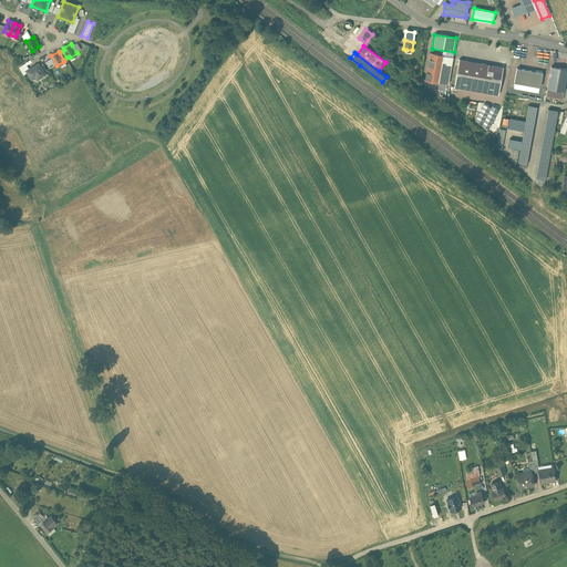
[(453,58),(429,54),(424,82),(449,86),(453,58)]
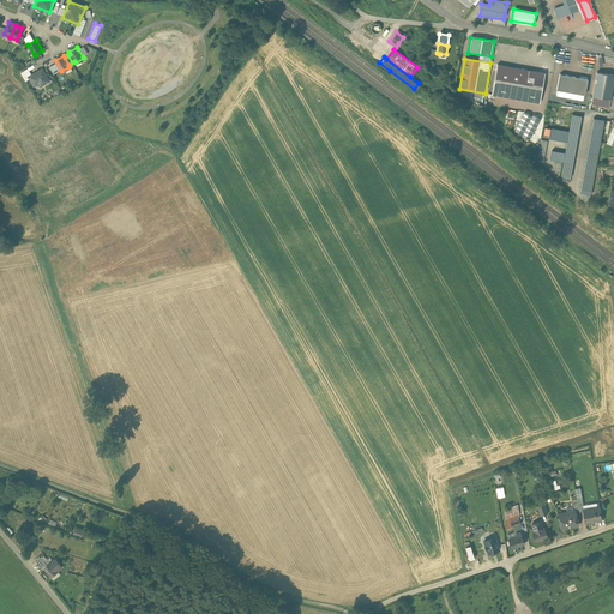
[(545,73),(498,64),(492,94),(540,102),(545,73)]
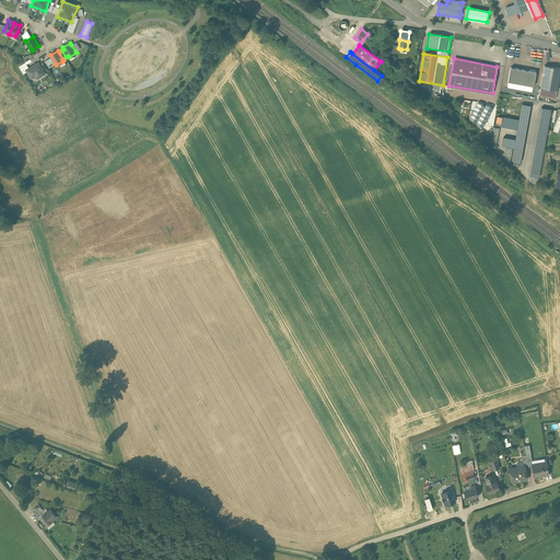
[(28,68),(26,70),(31,79),(38,73),(41,77),(45,73),(38,62),(28,68)]
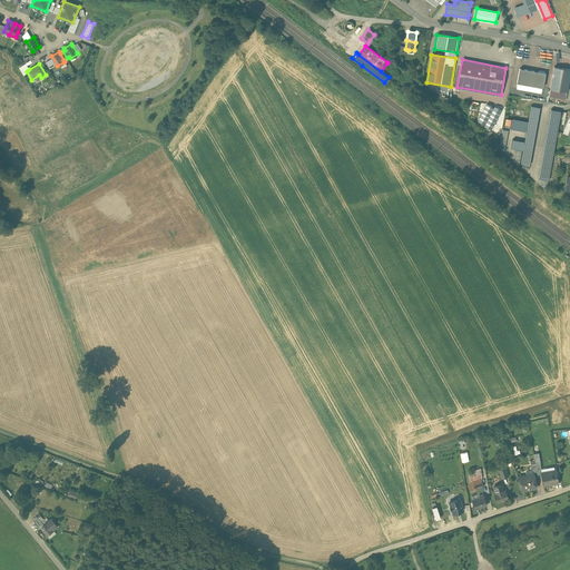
[(569,74),(569,69),(554,67),(552,74),(553,74),(550,89),(567,91),(569,77),(569,74)]
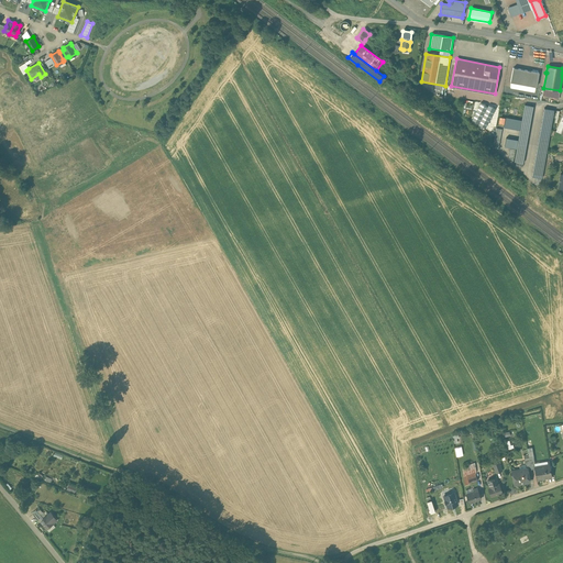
[(532,72),(514,67),(510,81),(536,86),(537,86),(539,73),(538,72),(538,70),(533,69),(532,72)]
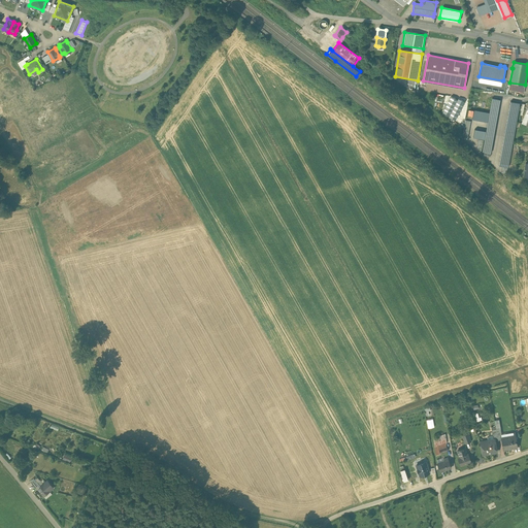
[(525,86),(509,84),(508,90),(524,93),(525,86)]
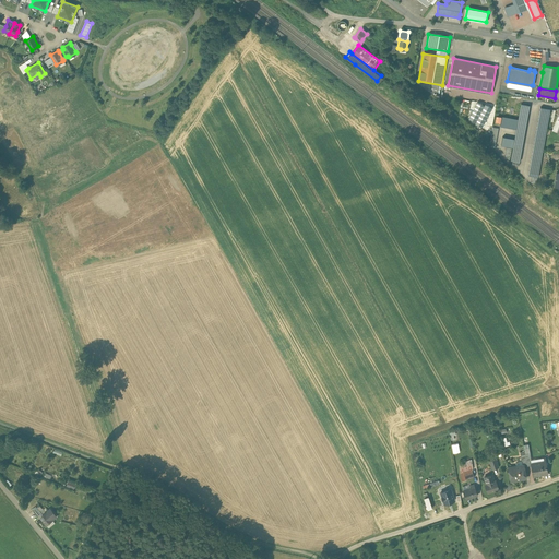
[(528,105),(520,104),(514,140),(522,142),(528,105)]
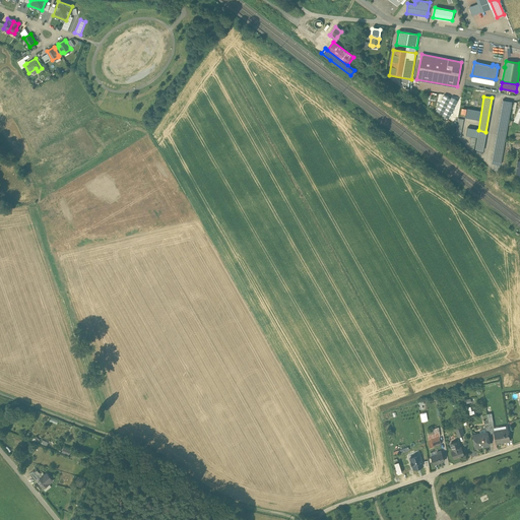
[(511,102),(503,100),(497,134),(505,135),(511,102)]
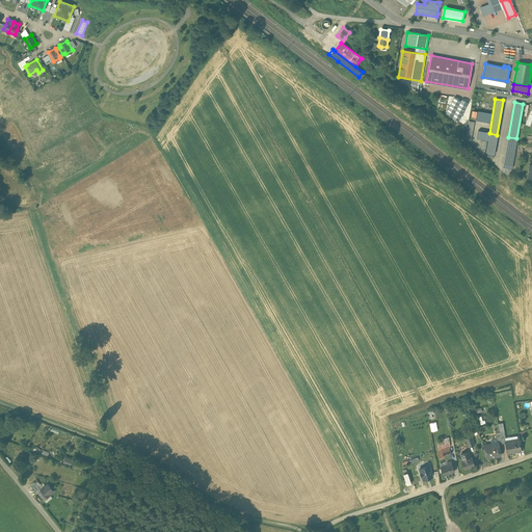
[(466,437),(469,447),(476,445),(473,435),(466,437)]
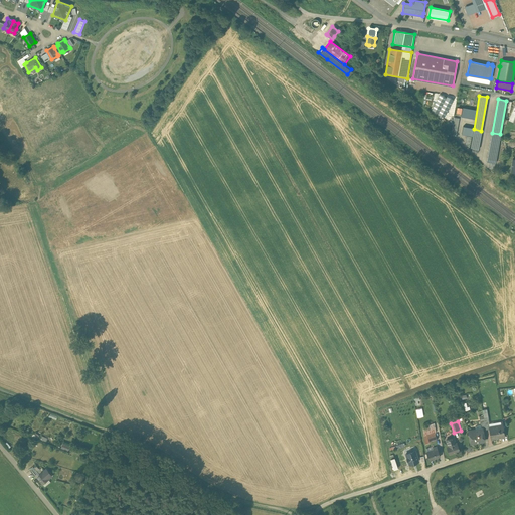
[(421,426),(426,443),(439,440),(435,423),(421,426)]
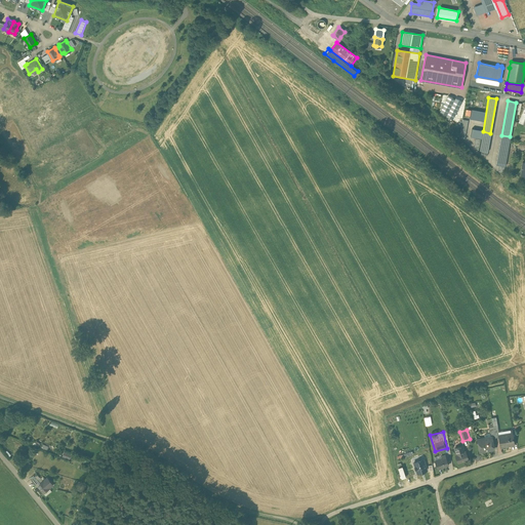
[(513,433),(498,436),(501,447),(515,444),(513,433)]
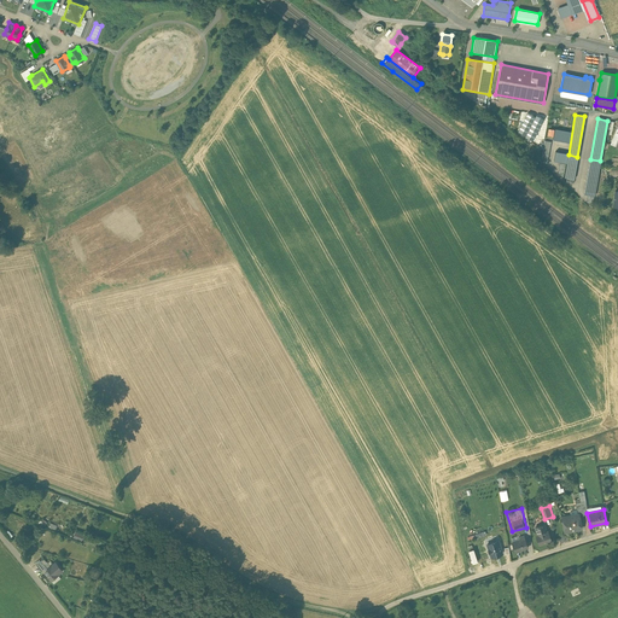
[(578,513),(564,517),(566,531),(581,528),(578,513)]
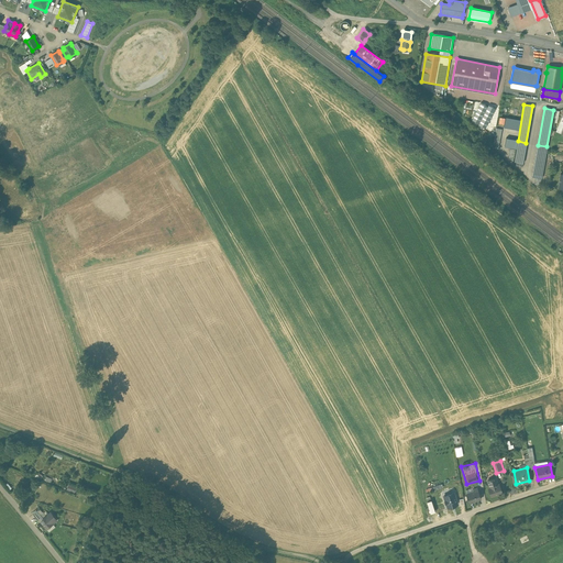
[(67,489),(76,493),(78,487),(69,484),(67,489)]
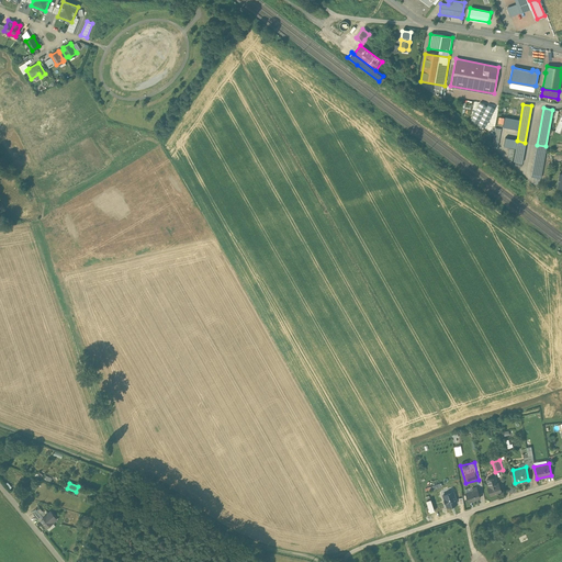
[(490,485),(486,486),(490,494),(501,491),(498,483),(490,485)]
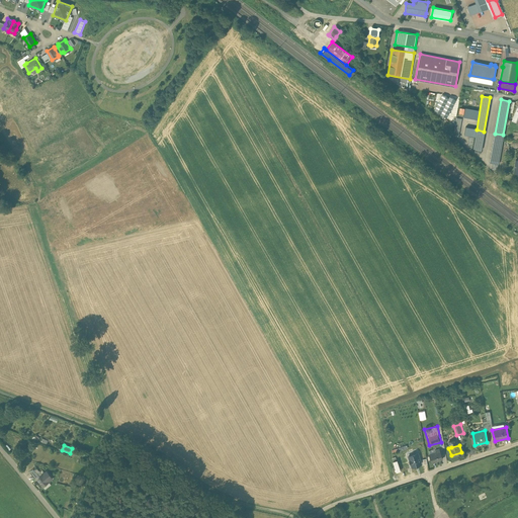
[(440,451),(430,455),(433,463),(443,459),(440,451)]
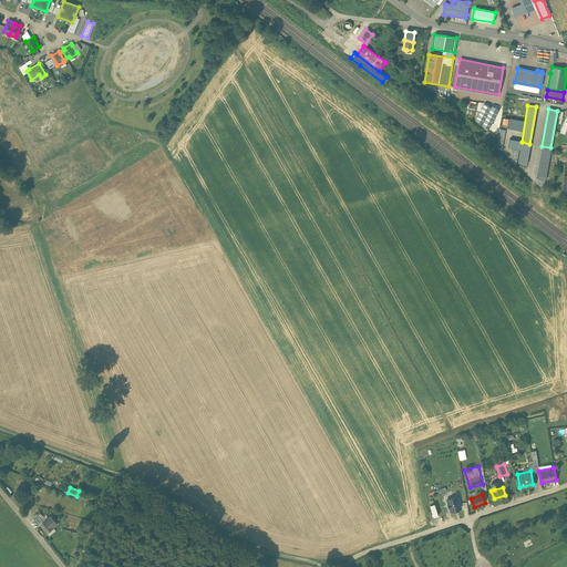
[(456,496),(446,498),(451,512),(461,508),(456,496)]
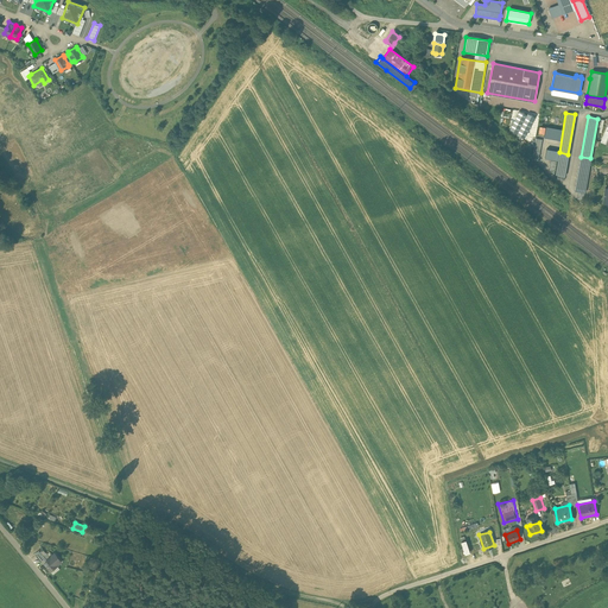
[(46,558),(46,559),(44,562),(50,570),(54,568),(54,567),(56,564),(57,565),(62,562),(55,552),(46,558)]
